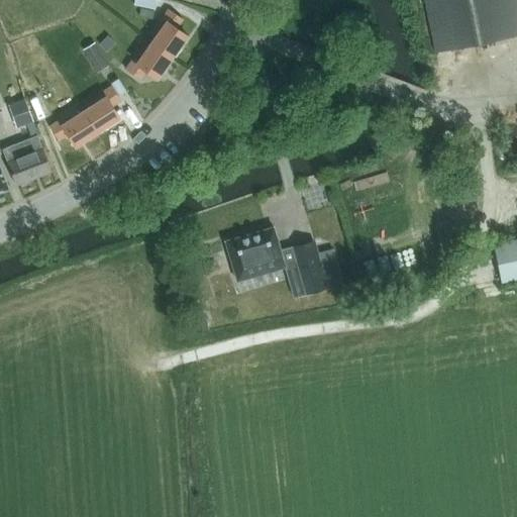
[(134,0),(133,5),(153,10),(156,0),(134,0)]
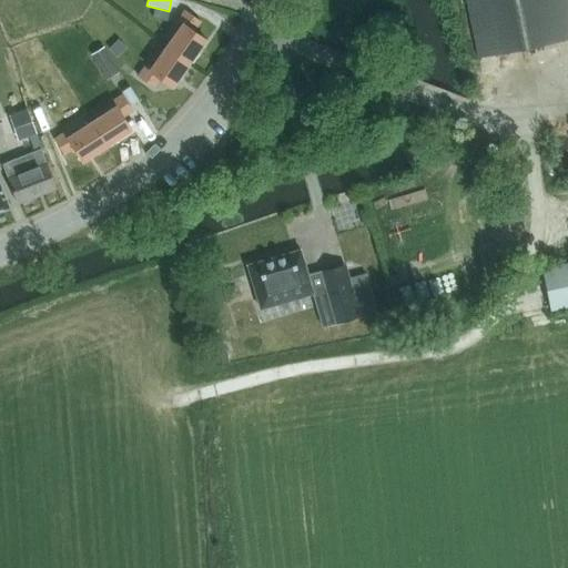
[(466,0),(477,57),(567,38),(567,20),(564,0),(466,0)]
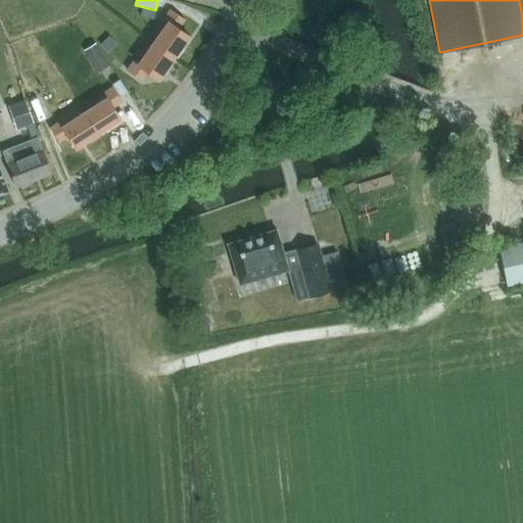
[(139,16),(154,20),(156,11),(141,8),(139,16)]
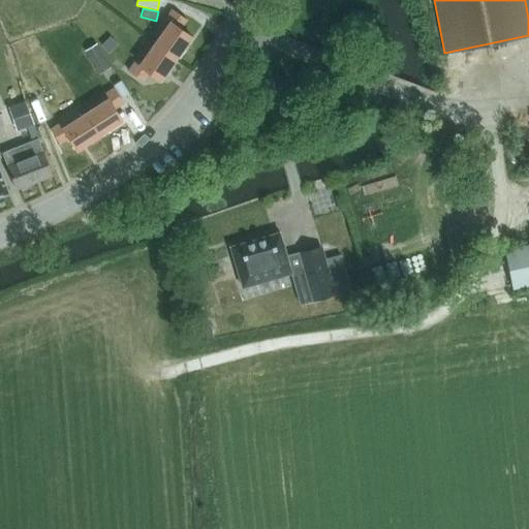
[(170,22),(155,43),(176,59),(191,36),(181,29),(187,20),(173,9),(166,19),(170,22)]
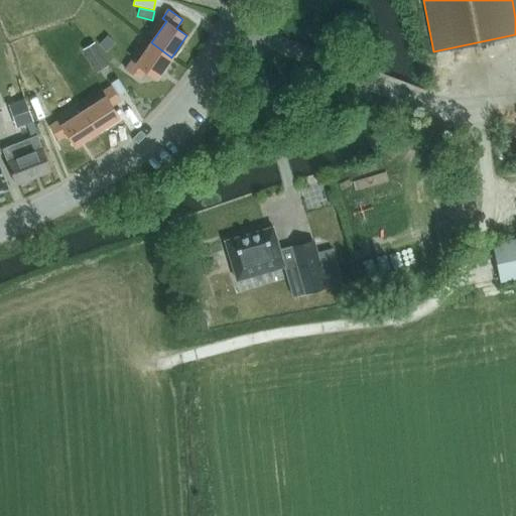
[(106,51),(114,43),(108,36),(100,43),(106,51)]
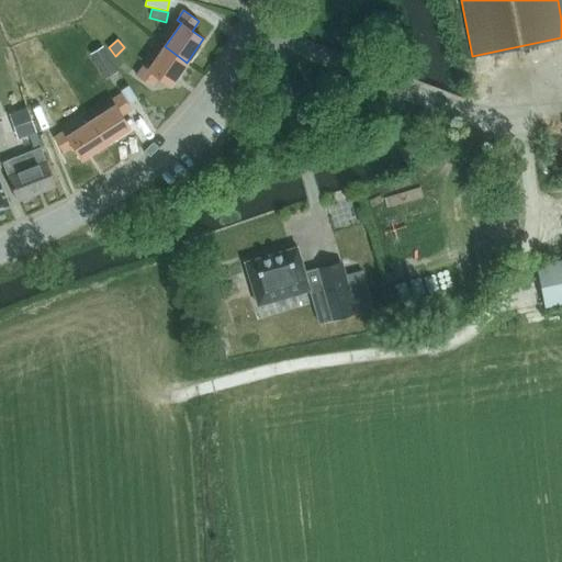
[(105,79),(117,71),(103,47),(102,46),(90,54),(105,79)]
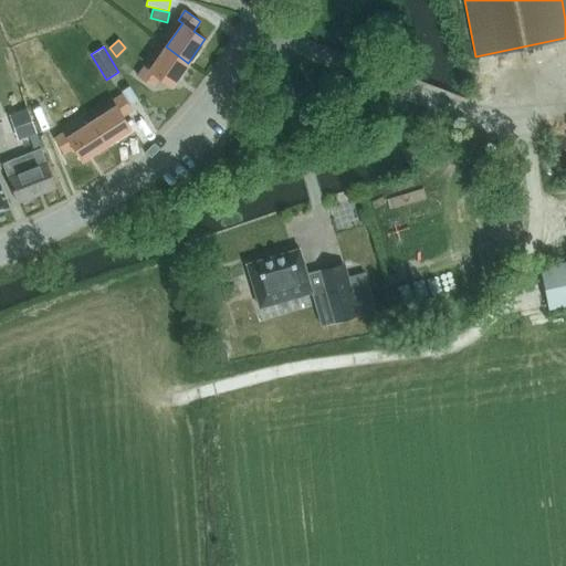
[(171,86),(188,63),(166,46),(149,70),(144,66),(137,76),(153,87),(159,79),(171,86)]
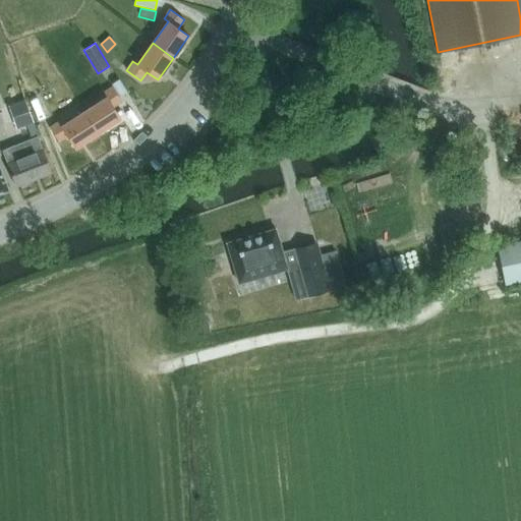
[(106,97),(83,112),(98,133),(120,119),(113,107),(122,101),(112,87),(104,93),(106,97)]
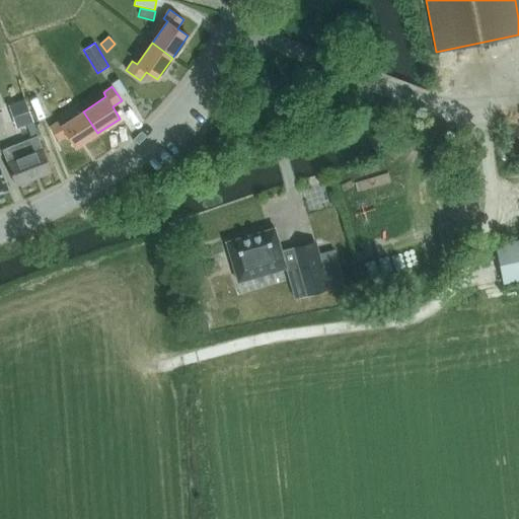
[(75,147),(97,133),(83,112),(61,126),(59,122),(50,127),(59,141),(68,136),(75,147)]
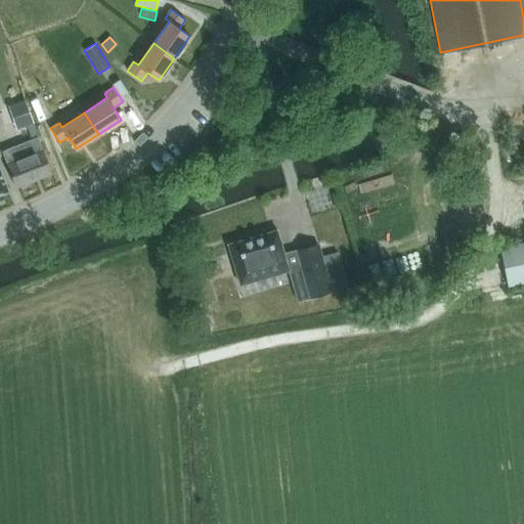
[(16,187),(52,174),(38,137),(2,151),(16,187)]
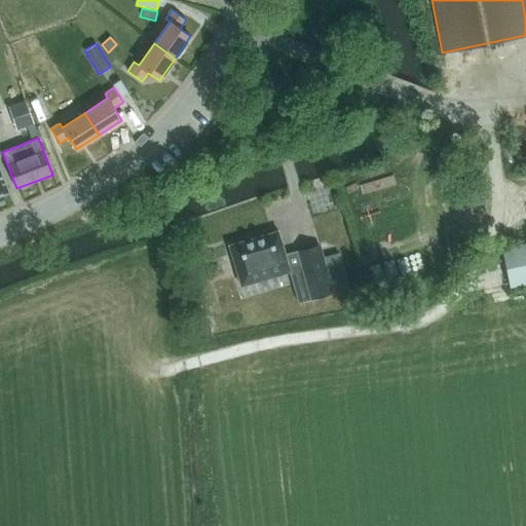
[(0,194),(8,192),(0,171),(0,194)]
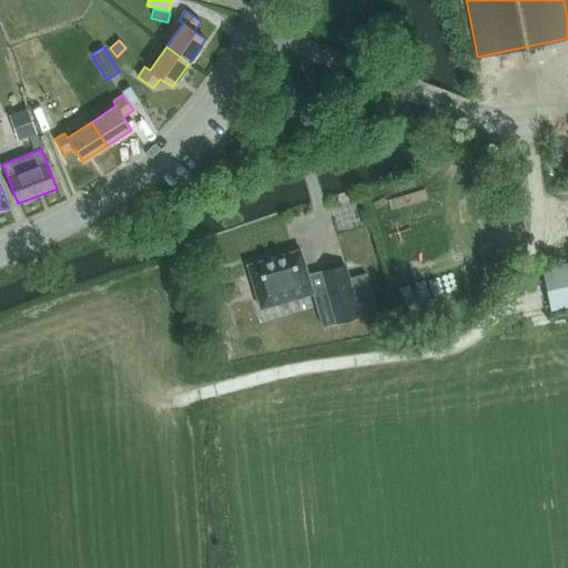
[(313,294),(311,285),(307,276),(308,276),(300,250),(247,265),(255,292),(261,310),(313,294)]
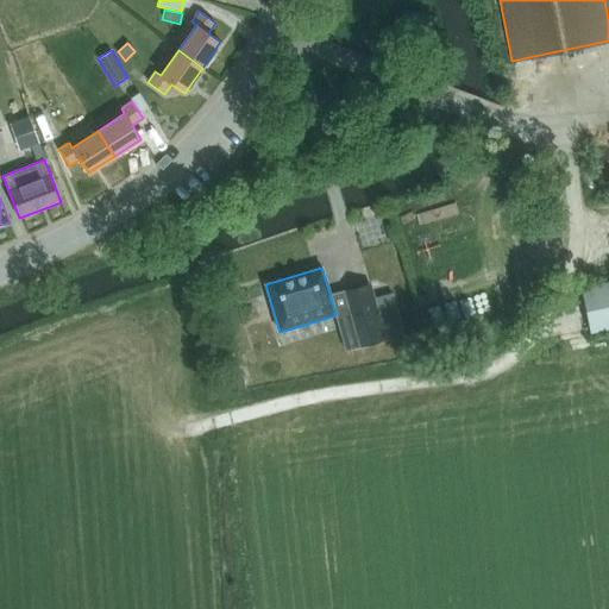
[(608,337),(608,282),(581,289),(590,332),(591,332),(594,341),(608,337)]
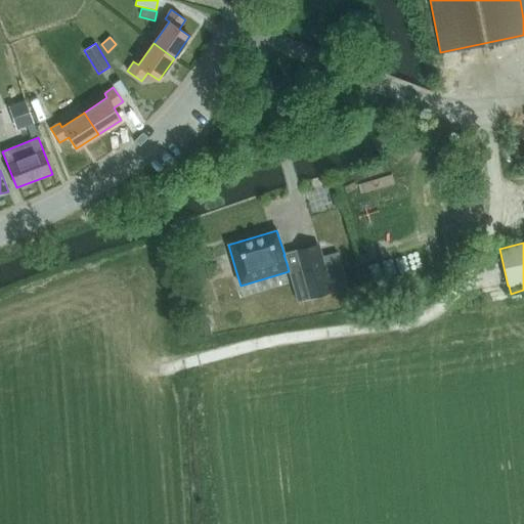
[(319,245),(295,251),(308,299),(333,293),(322,256),(319,245)]
